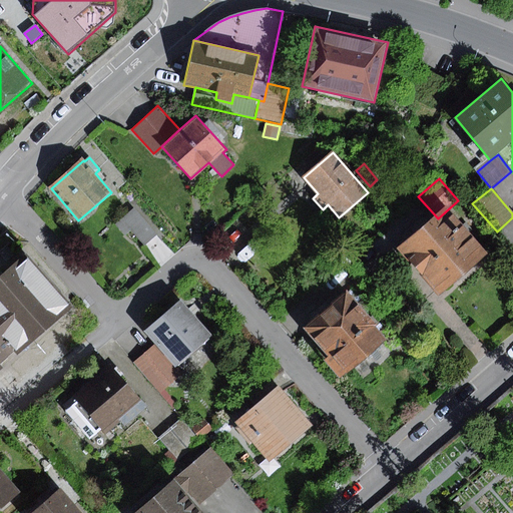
[(133,207),(113,223),(124,236),(131,231),(142,245),(155,234),(133,207)]
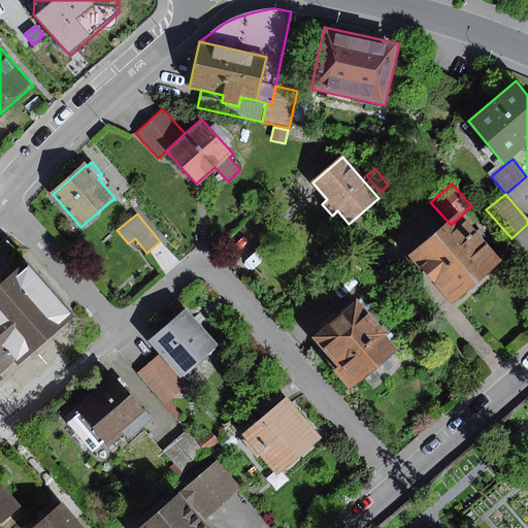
[(451,225),(410,258),(452,305),(502,263),(461,216),(451,225)]
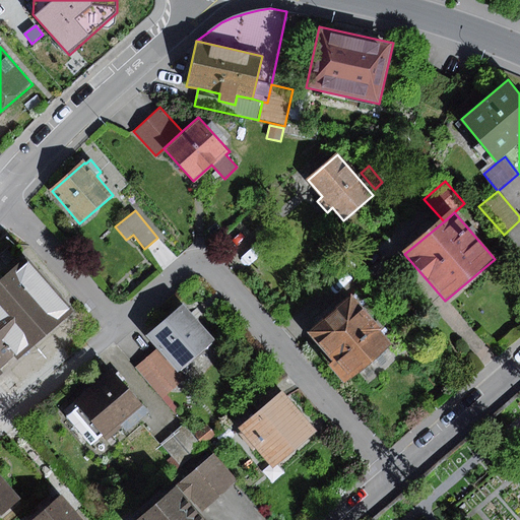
[(0,338),(15,356),(19,361),(74,312),(26,257),(0,279),(0,338)]
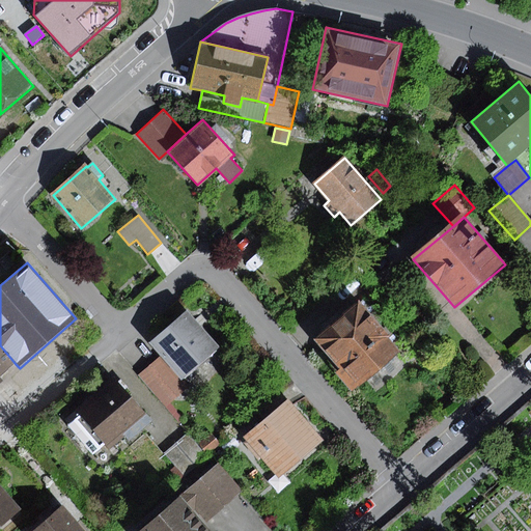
[(364,298),(315,340),(341,370),(336,374),(353,393),(402,352),(378,323),(383,318),(364,298)]
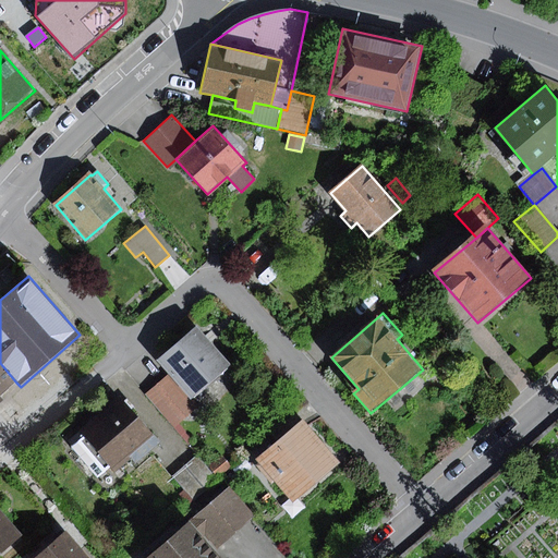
[(170,374),(192,400),(231,366),(197,327),(158,361),(170,374)]
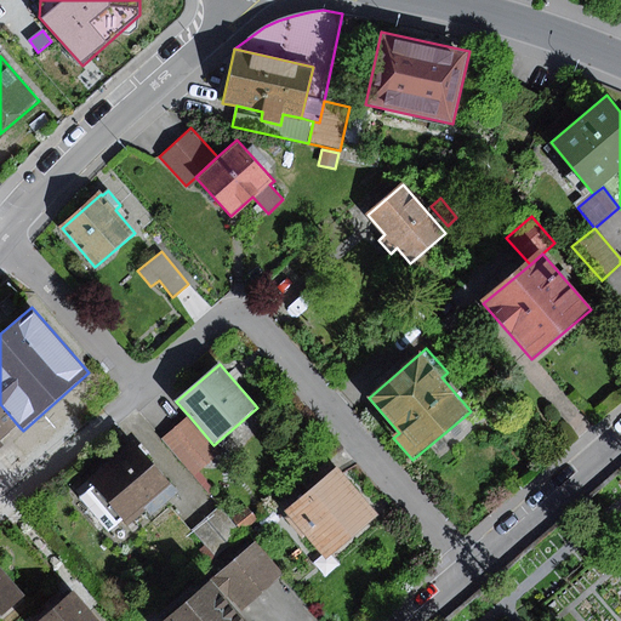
[(0,440),(18,426),(0,404),(0,453),(6,448),(0,440)]
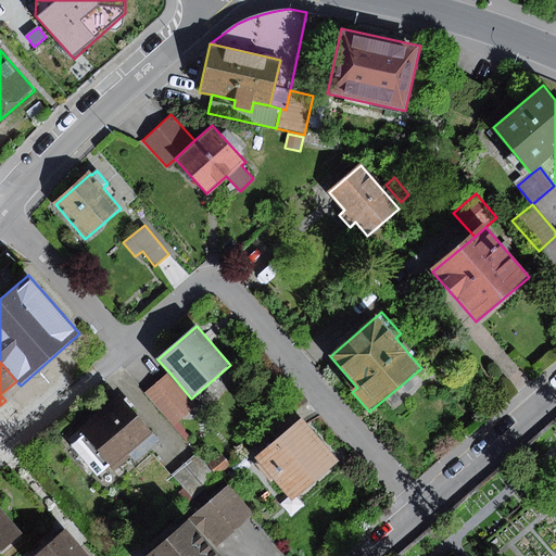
[(191,399),(169,373),(146,393),(174,428),(199,407),(191,399)]
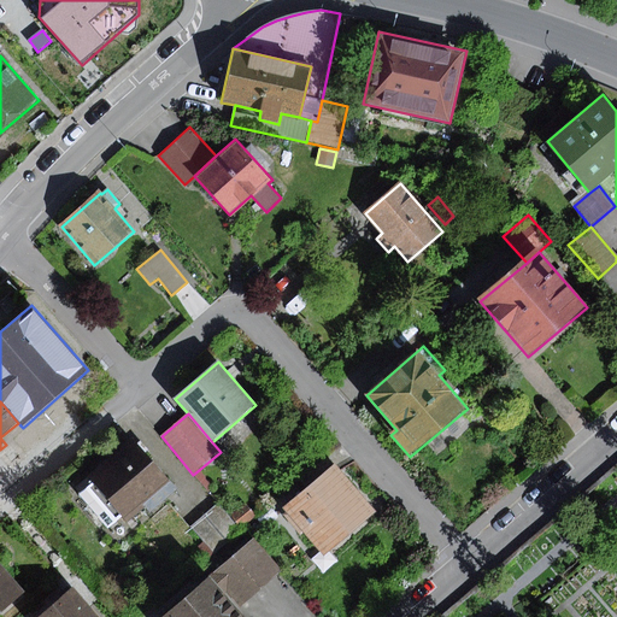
[(135,442),(90,481),(93,483),(123,518),(128,523),(147,507),(151,513),(177,491),(135,442)]
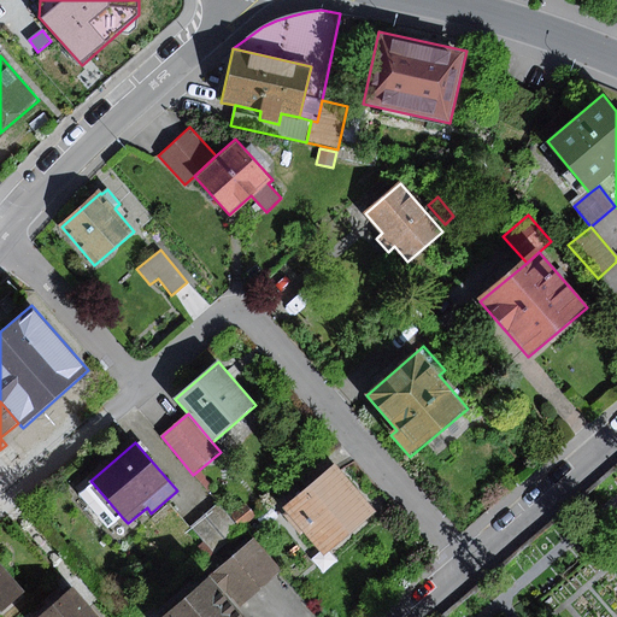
[(297,481),(306,492),(334,469),(324,457),(297,481)]
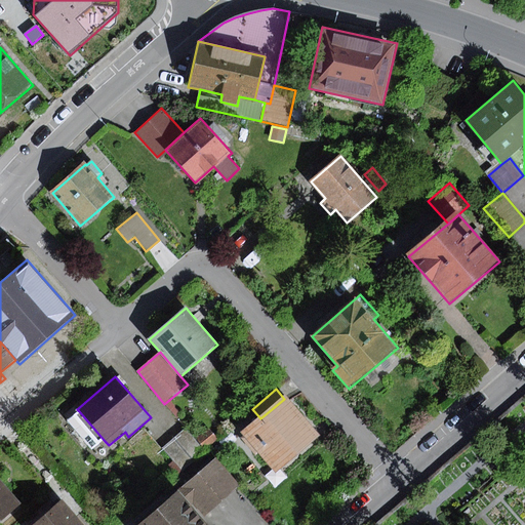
[(260,418),(243,433),(278,474),(321,438),(286,397),(284,399),(260,418)]
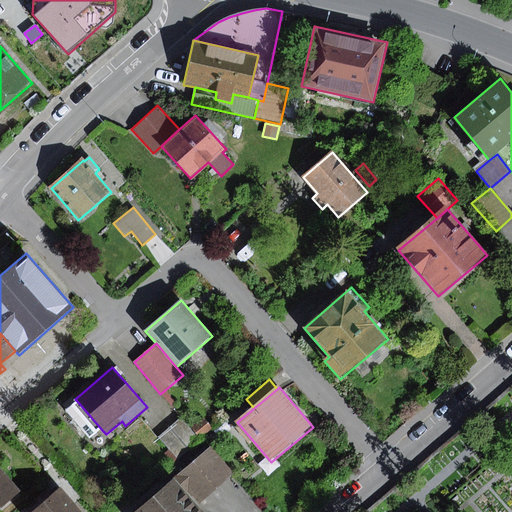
[(102,430),(77,401),(65,411),(90,440),(102,430)]
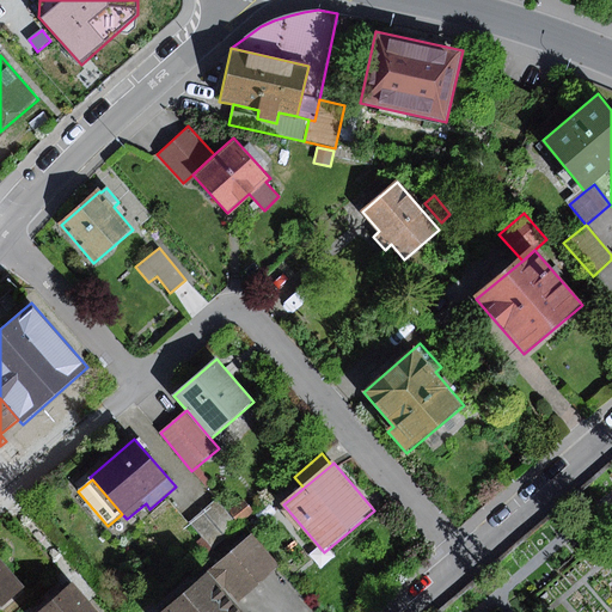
[(244,500),(230,512),(239,524),(254,512),(244,500)]
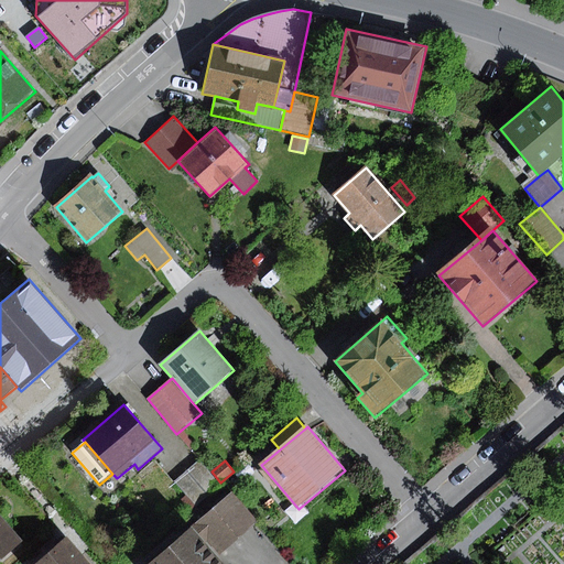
[(199,462),(174,483),(195,507),(219,486),(199,462)]
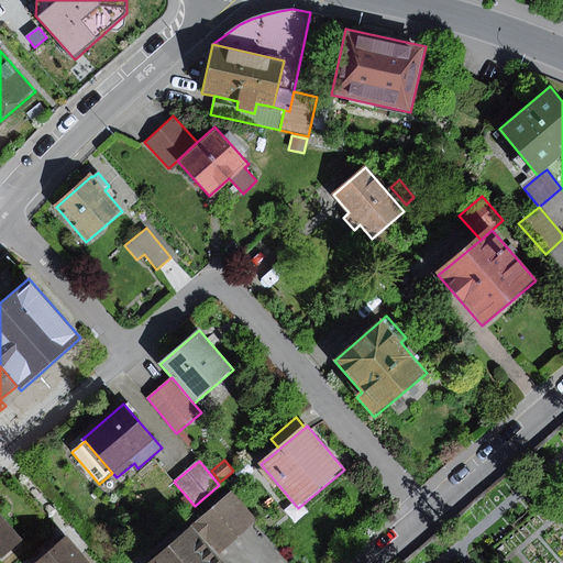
[(231,492),(199,520),(225,550),(257,521),(231,492)]
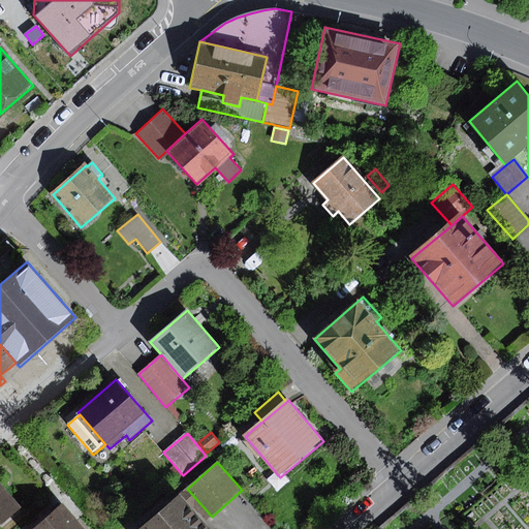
[(0,481),(0,527),(23,507),(0,481)]
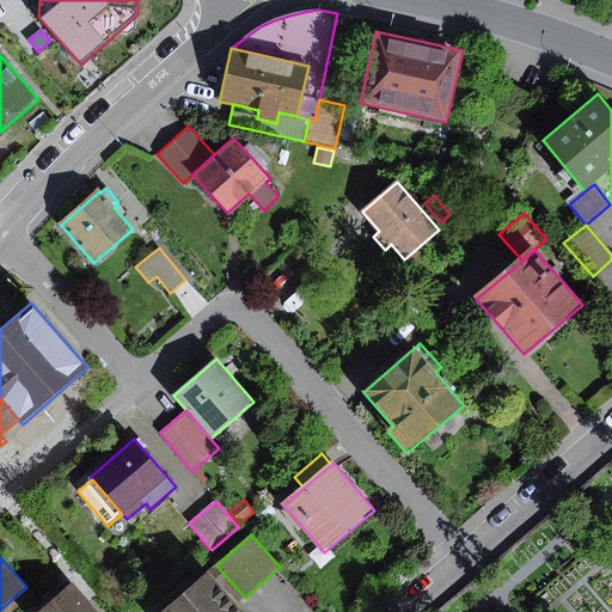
[(244,611),(209,574),(166,611),(244,611)]
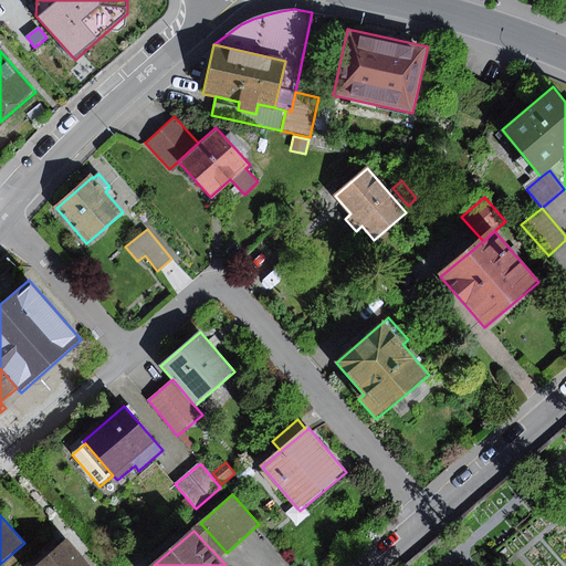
[(90,565),(67,540),(37,565),(90,565)]
